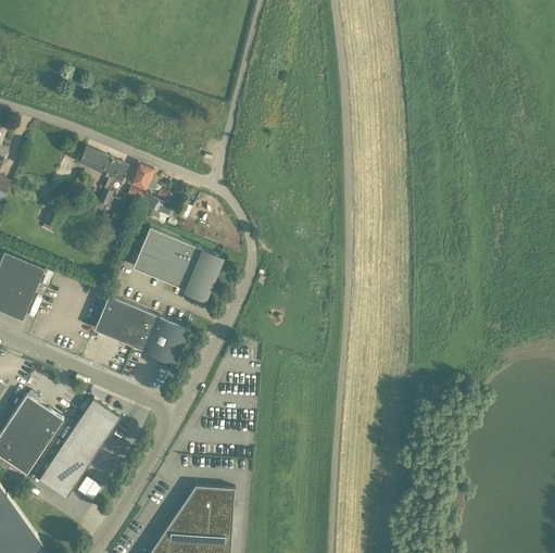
[(78,163),(108,177),(115,161),(86,148),(78,163)]
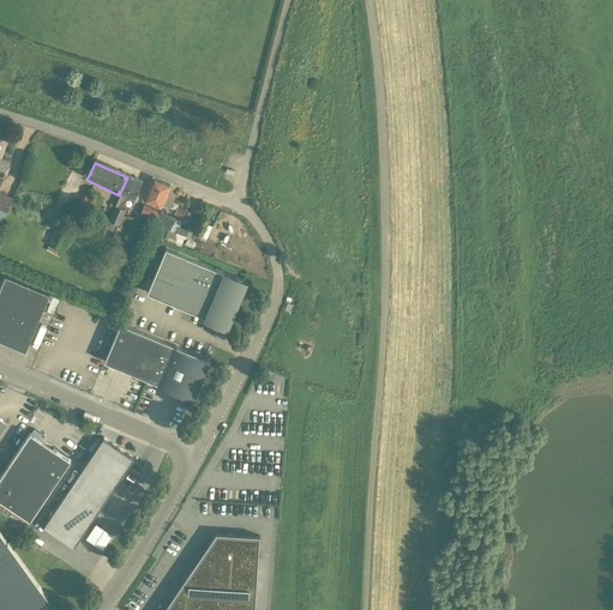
[(140,183),(127,177),(119,195),(120,195),(126,198),(133,201),(140,183)]
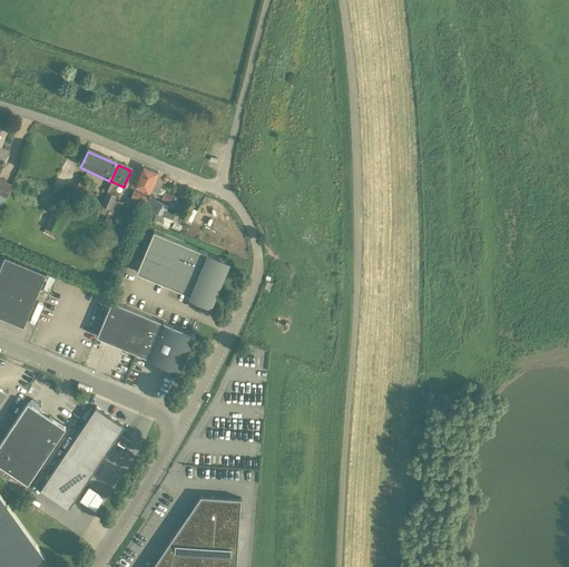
[(143,168),(134,188),(140,192),(149,172),(143,168)]
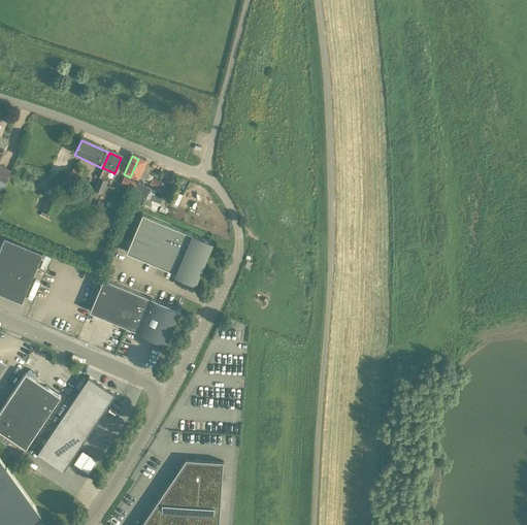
[(131,177),(130,179),(134,182),(135,179),(136,179),(144,161),(138,159),(130,177),(131,177)]
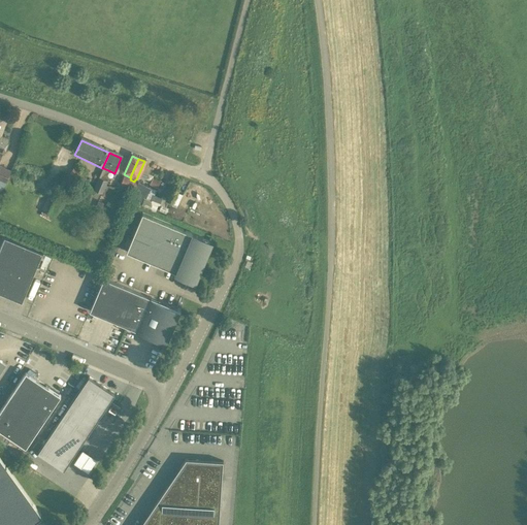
[(0,183),(5,185),(10,172),(0,167),(0,183)]
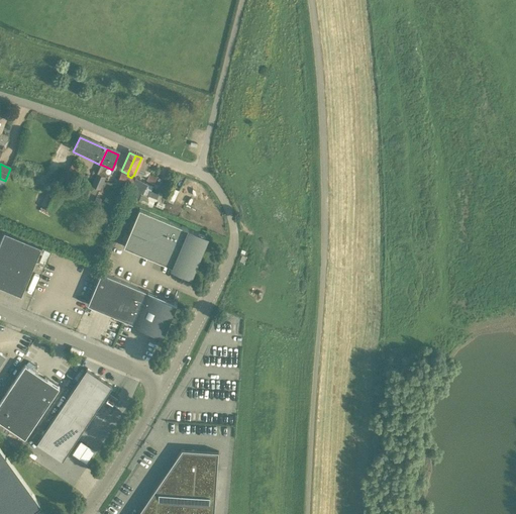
[(101,178),(106,167),(101,165),(96,176),(91,188),(99,191),(104,180),(101,178)]
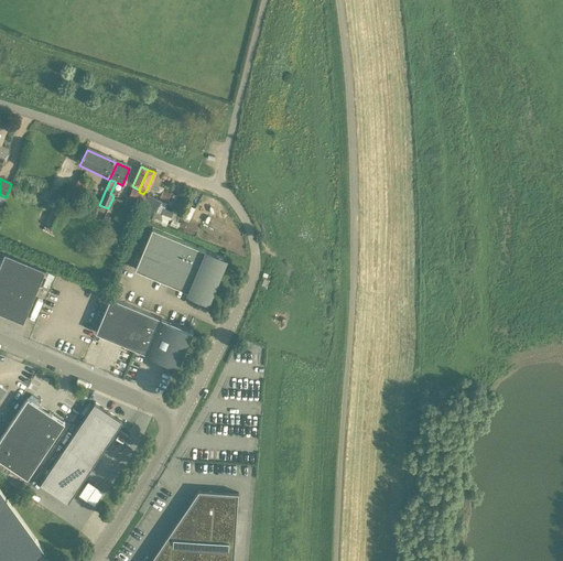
[(89,189),(77,183),(73,191),(85,196),(89,189)]
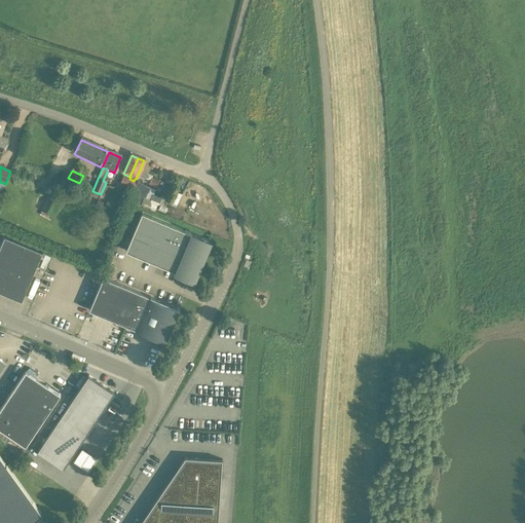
[(119,186),(123,188),(125,189),(129,182),(122,179),(119,186)]
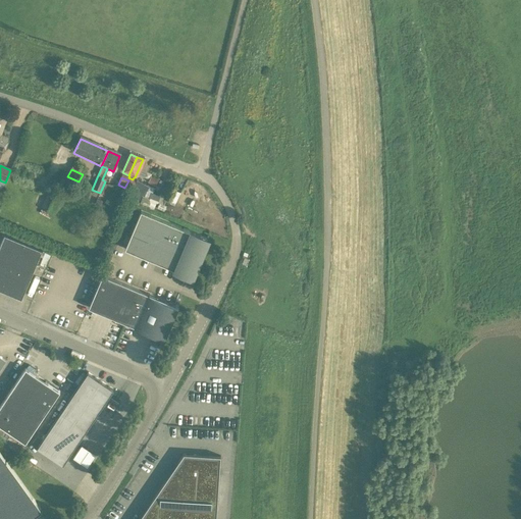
[(150,177),(147,185),(154,188),(157,180),(150,177)]
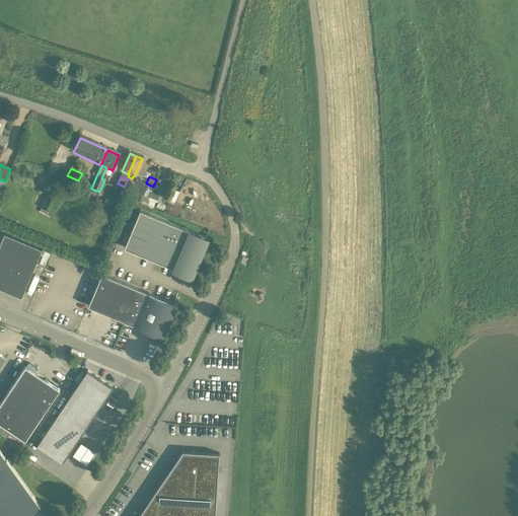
[(124,187),(131,190),(134,182),(128,179),(124,187)]
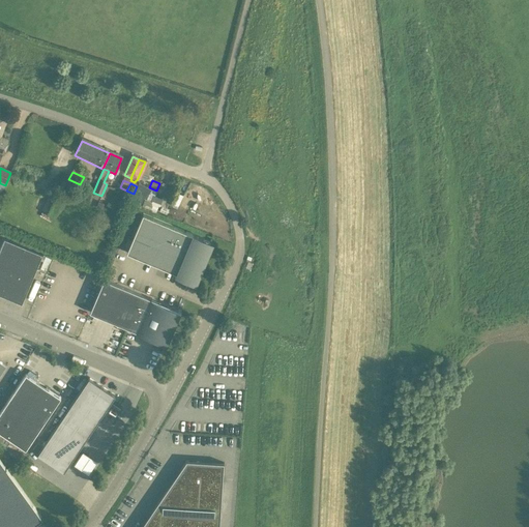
[(138,184),(137,186),(134,194),(136,195),(133,203),(143,208),(146,201),(151,204),(156,193),(138,184)]
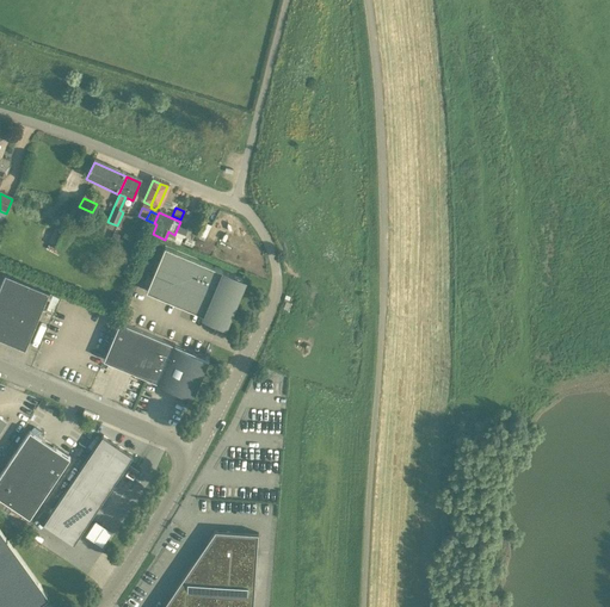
[(48,245),(60,252),(74,225),(61,220),(48,245)]
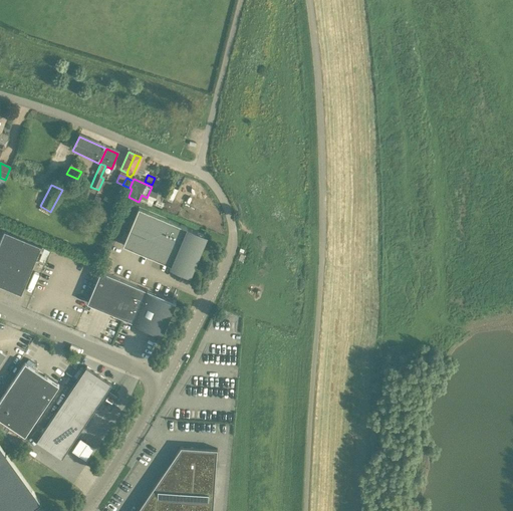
[(157,203),(154,209),(160,212),(163,206),(157,203)]
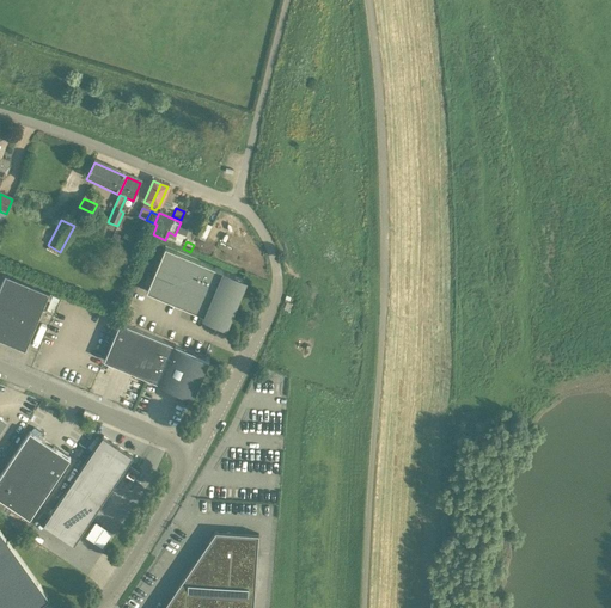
[(145,294),(222,327),(242,282),(164,249),(145,294)]
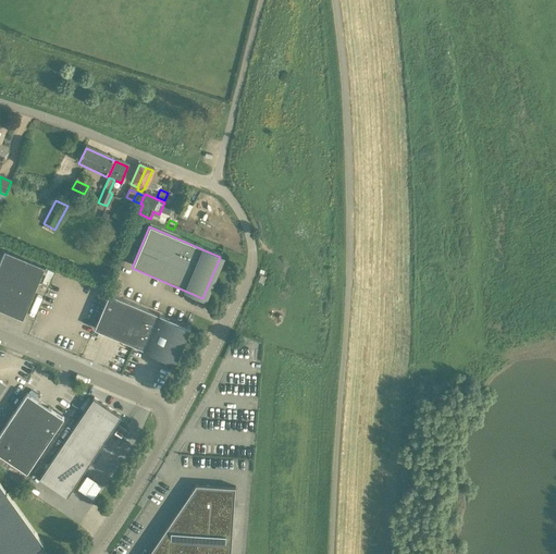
[(0,311),(2,312),(24,260),(3,251),(0,260),(0,311)]
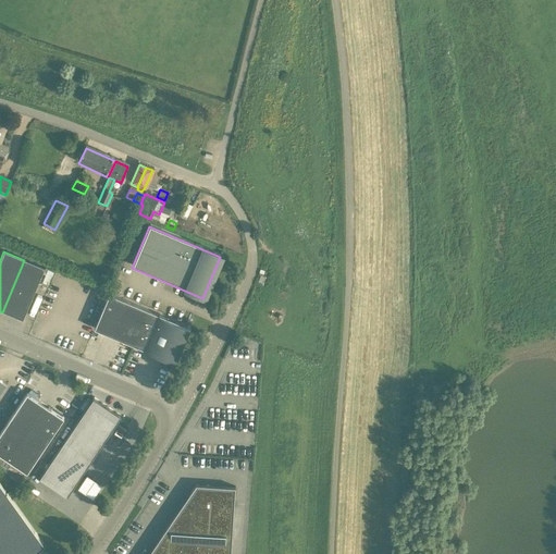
[(44,269),(24,260),(2,312),(22,320),(44,269)]
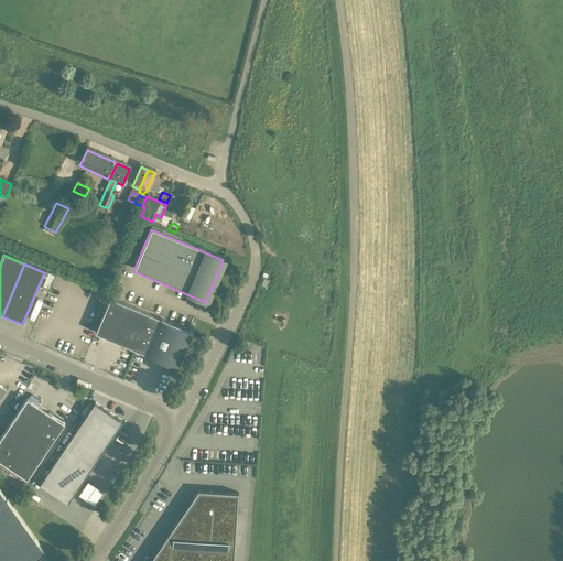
[(95,335),(176,369),(192,334),(109,299),(95,335)]
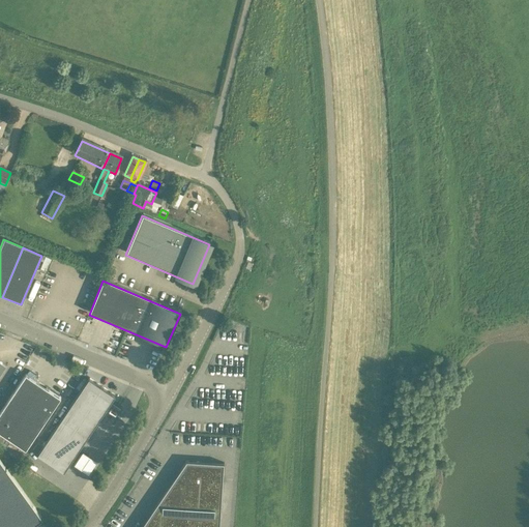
[(0,435),(25,451),(60,400),(25,376),(0,413),(0,435)]
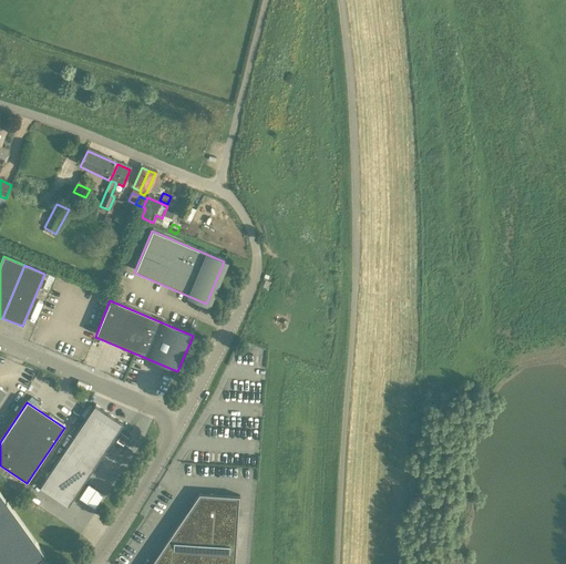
[(39,489),(61,503),(68,508),(72,501),(117,433),(122,427),(115,422),(115,421),(94,407),(39,489)]
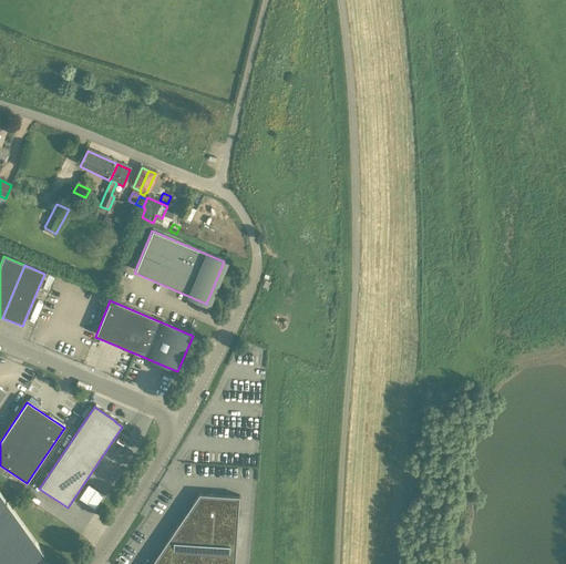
[(102,493),(88,484),(79,498),(94,506),(102,493)]
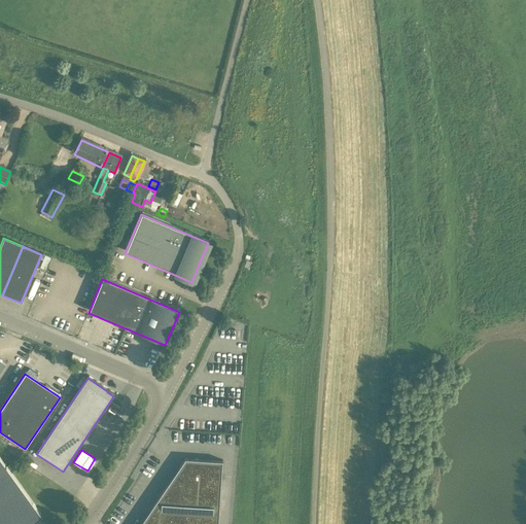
[(34,523),(41,519),(0,460),(0,523),(34,523)]
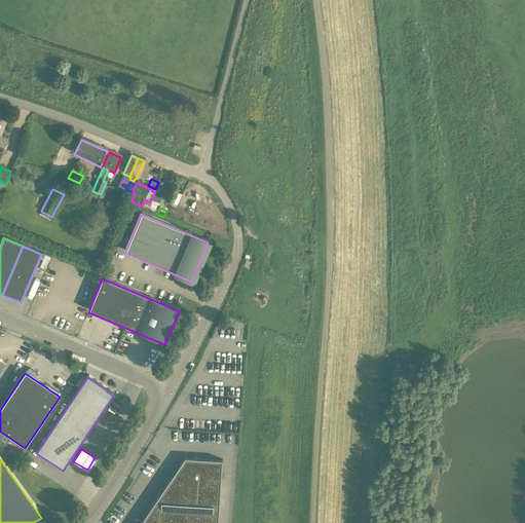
[(217,522),(222,461),(184,459),(141,522),(217,522)]
